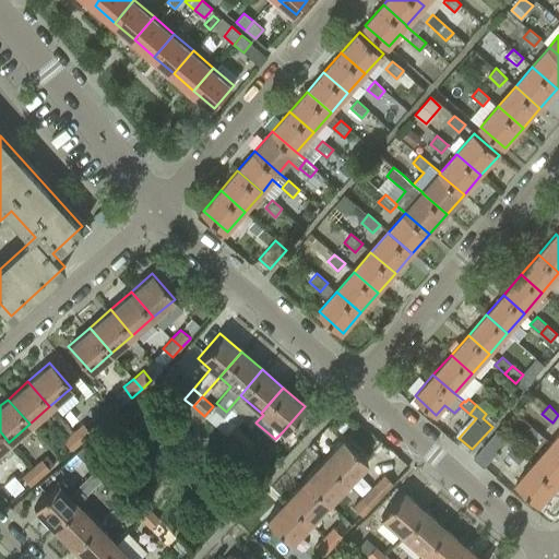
[(83,423),(72,431),(81,441),(91,432),(83,423)]
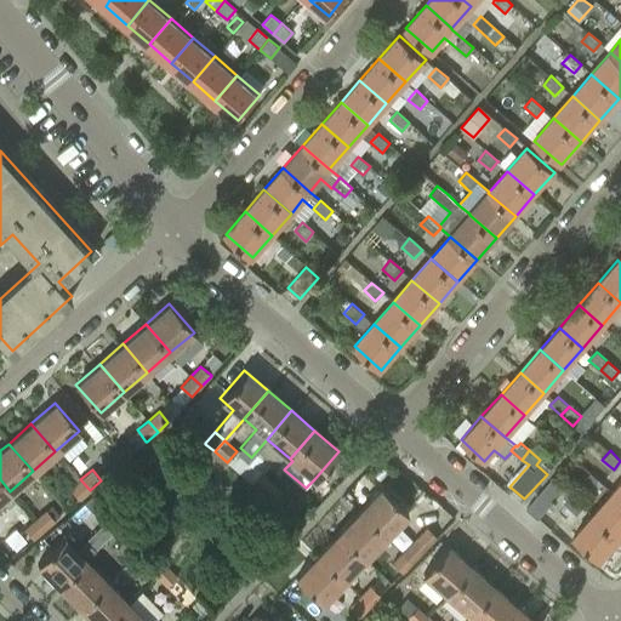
[(261,471),(250,482),(261,493),(271,482),(261,471)]
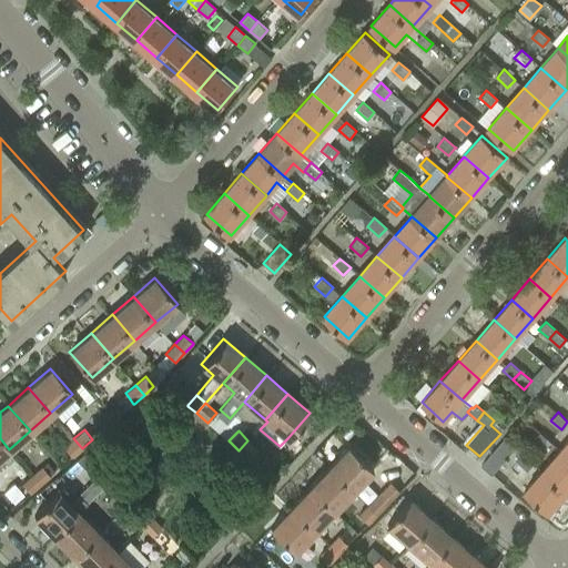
[(540,433),(534,440),(545,449),(551,442),(540,433)]
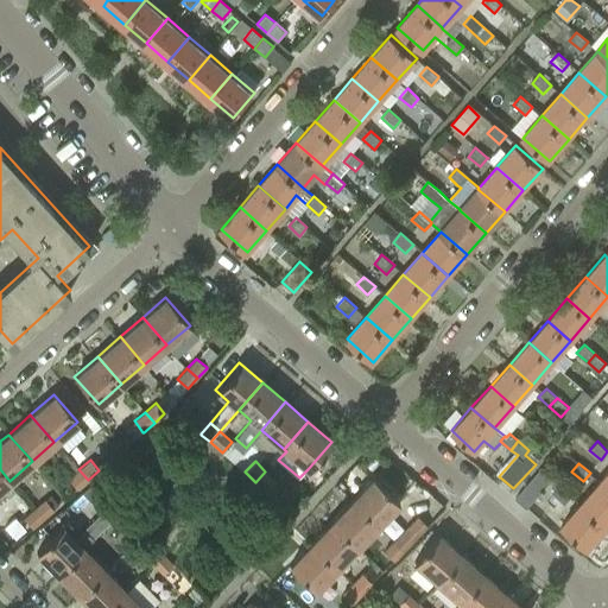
[(88,480),(78,469),(68,479),(77,489),(88,480)]
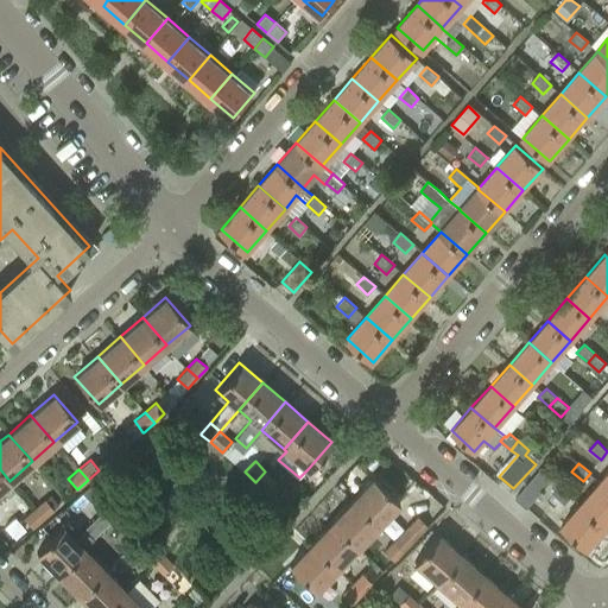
[(540,469),(515,498),(527,508),(552,479),(540,469)]
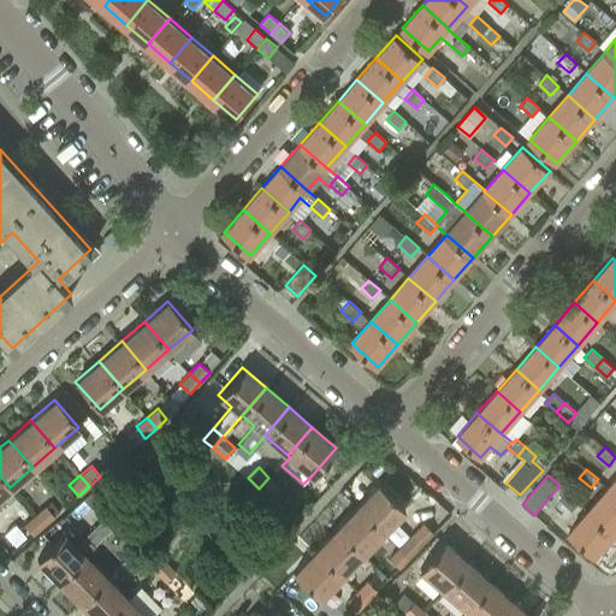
[(268,478),(259,489),(271,498),(272,496),(279,487),(268,478)]
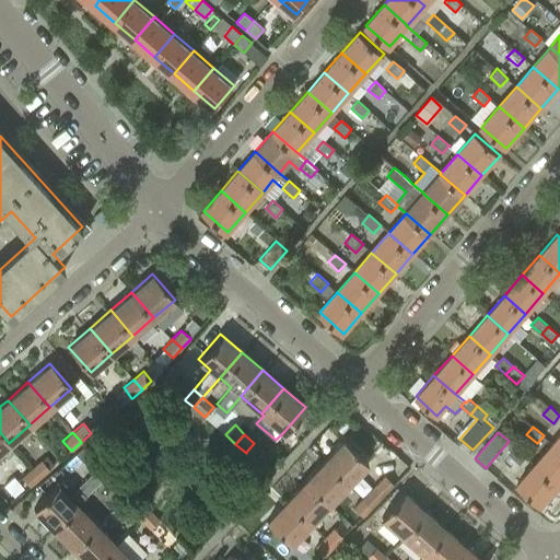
[(342,439),(323,459),(347,482),(366,462),(342,439)]
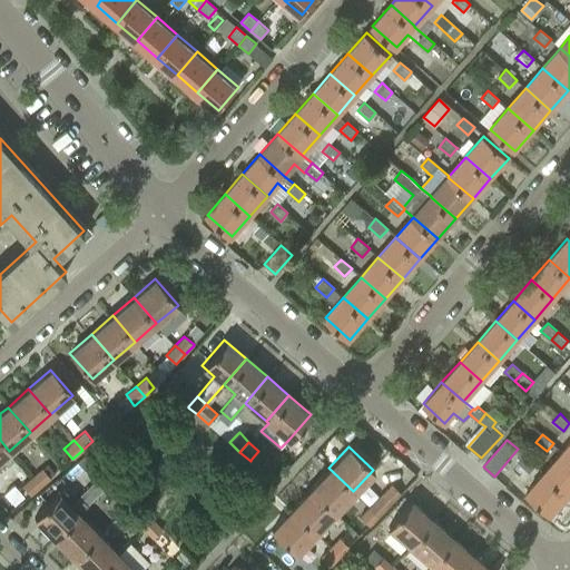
[(569,459),(561,452),(544,472),(569,493),(569,491),(569,459)]
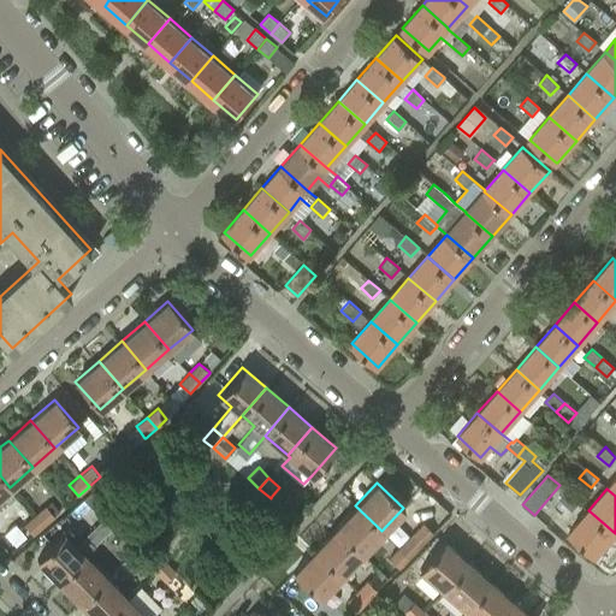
[(580,502),(567,490),(558,499),(572,510),(580,502)]
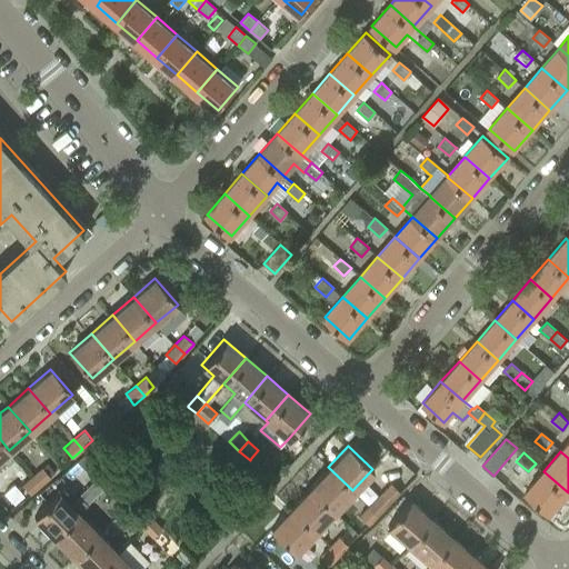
[(41,466),(31,475),(40,486),(51,477),(41,466)]
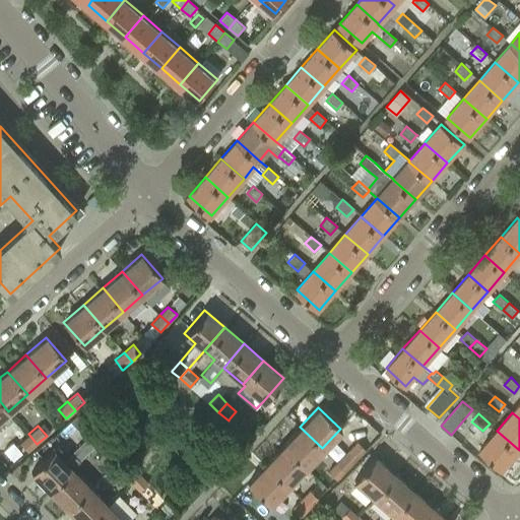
[(305,467),(322,448),(300,427),(282,446),(305,467)]
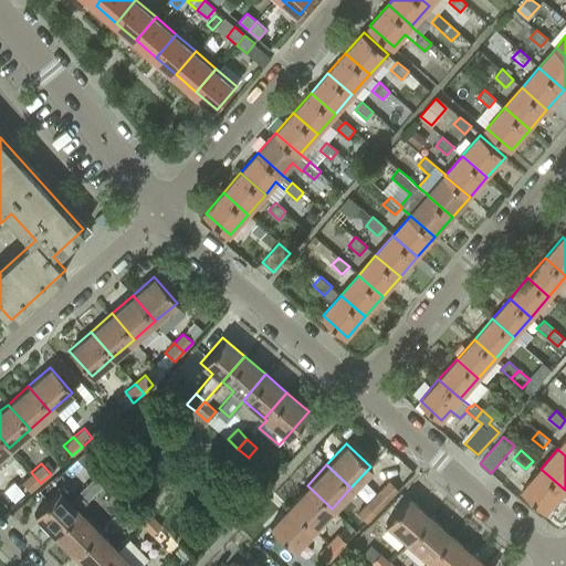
[(112,475),(104,467),(94,475),(103,484),(112,475)]
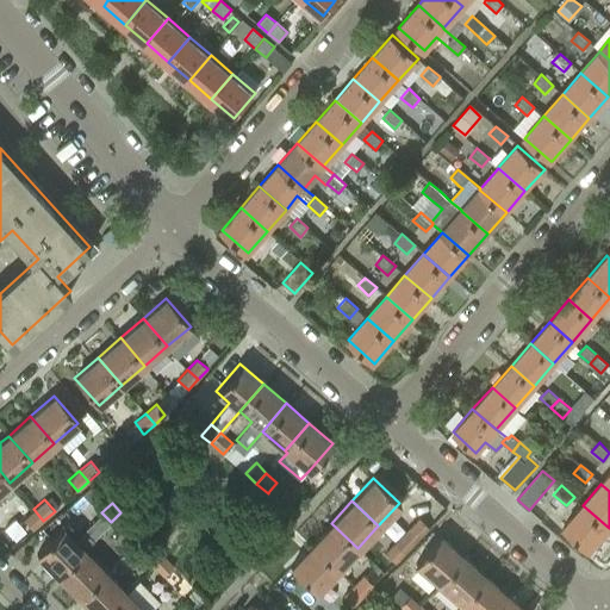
[(583,505),(562,527),(590,551),(609,528),(583,505)]
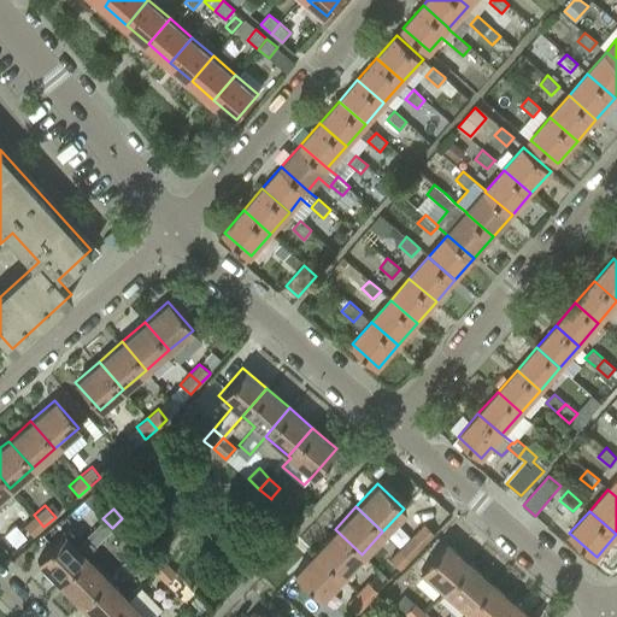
[(34,515),(23,524),(33,535),(33,536),(43,527),(34,515)]
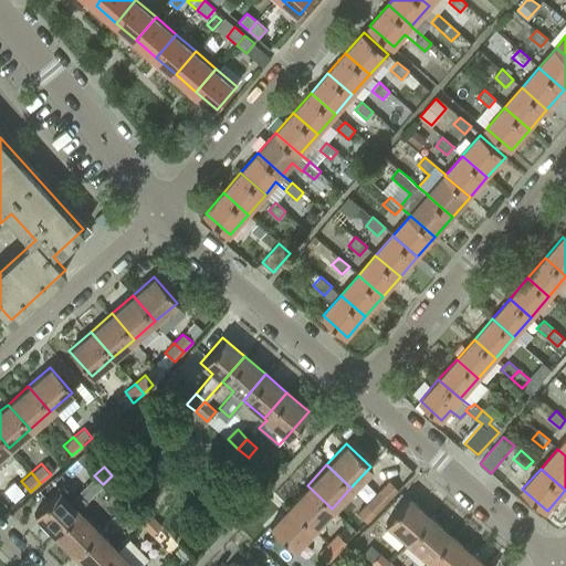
[(112,475),(103,484),(113,495),(122,485),(112,475)]
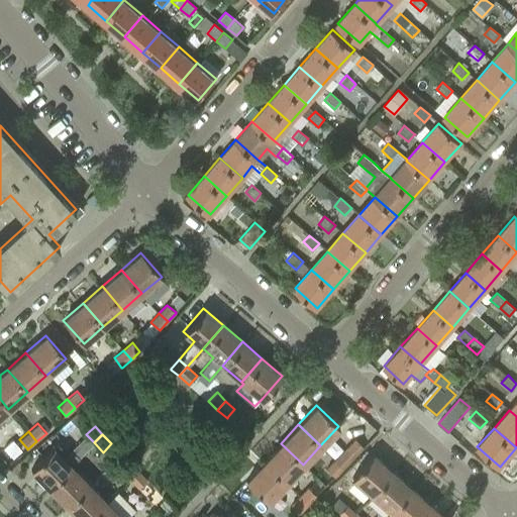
[(364,446),(354,438),(334,458),(343,468),(364,446)]
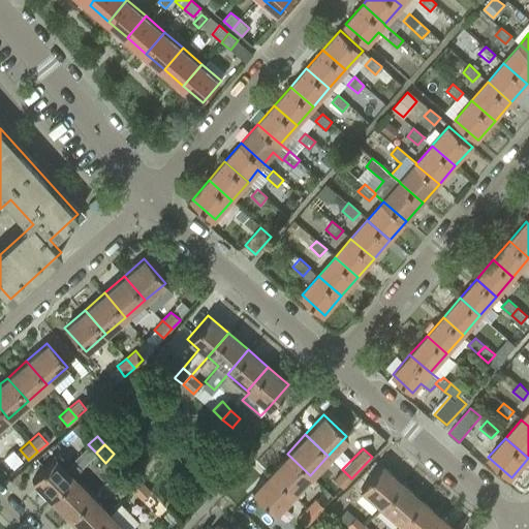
[(287,454),(269,472),(291,494),(310,475),(287,454)]
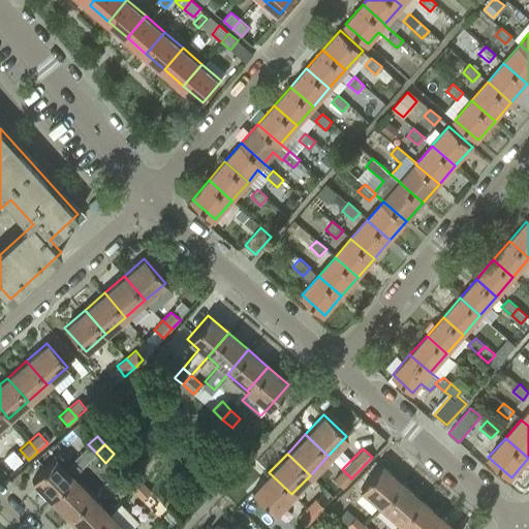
[(49,499),(72,476),(54,458),(30,479),(49,499)]
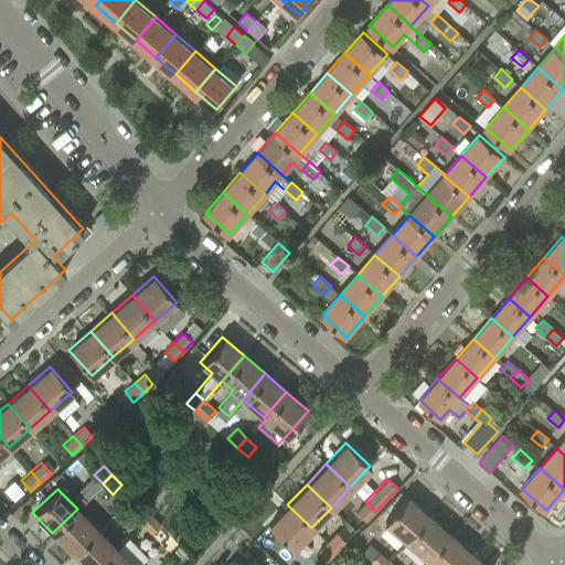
[(383,521),(405,540),(427,513),(405,496),(383,521)]
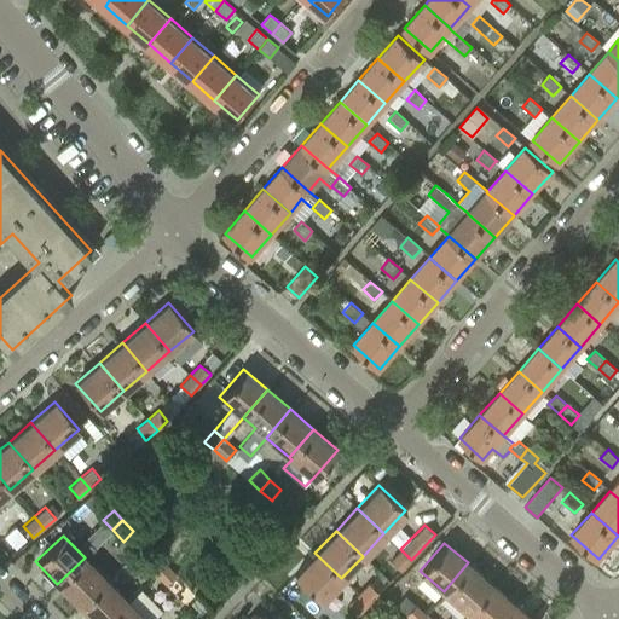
[(389,561),(400,571),(411,560),(400,549),(389,561)]
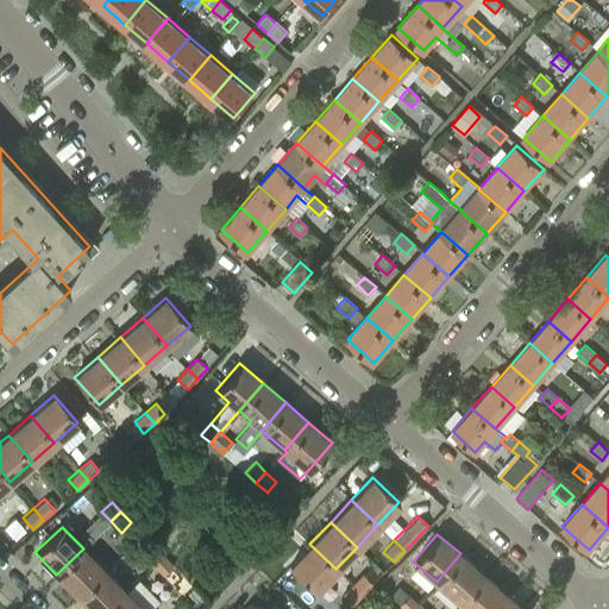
[(336,569),(309,544),(288,566),(314,591),(336,569)]
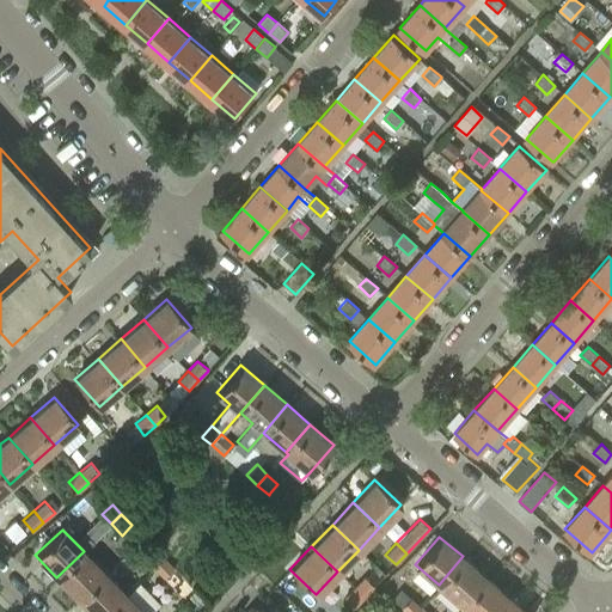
[(154,548),(144,557),(144,558),(153,568),(164,557),(154,548)]
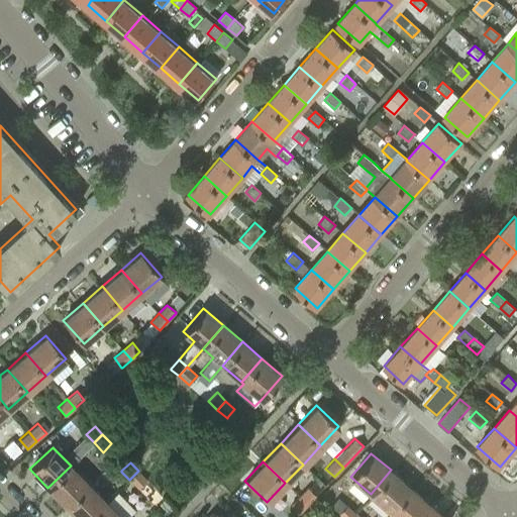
[(88,484),(71,466),(47,488),(66,506),(88,484)]
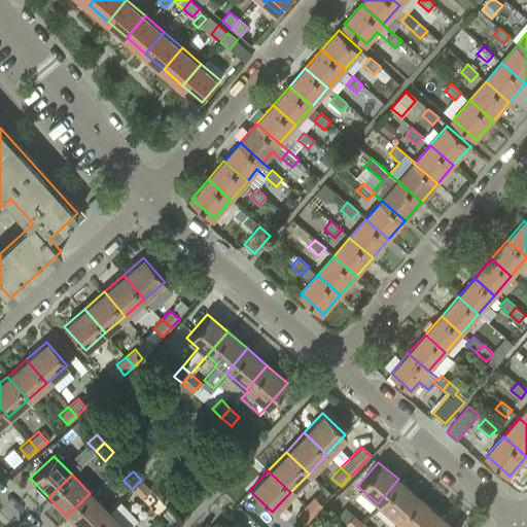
[(418,496),(398,479),(378,503),(397,520),(418,496)]
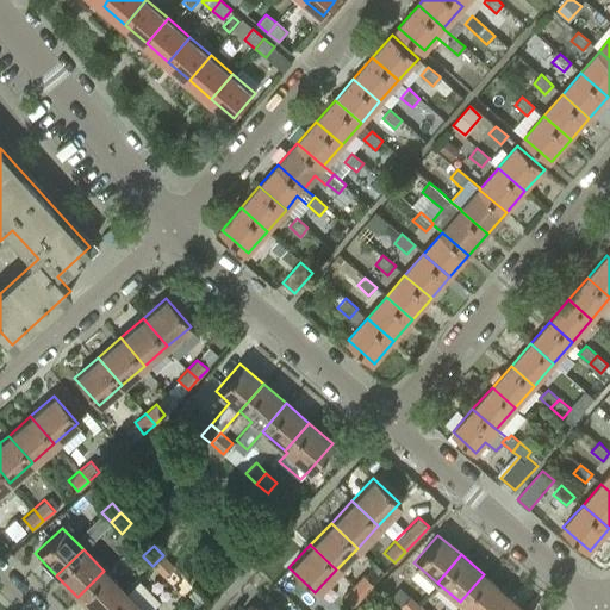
[(163,555),(153,566),(163,577),(174,566),(163,555)]
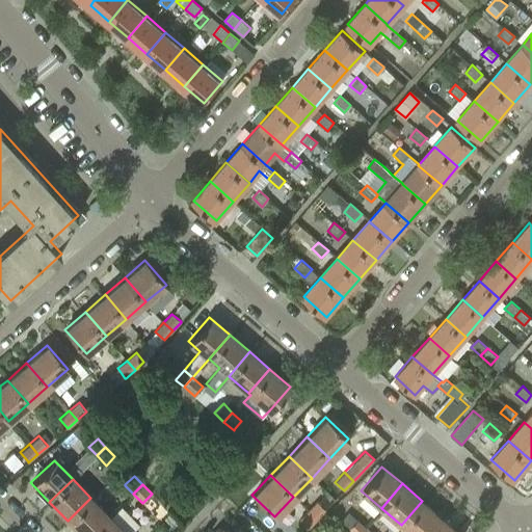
[(92,531),(109,516),(90,498),(68,521),(78,531),(92,531)]
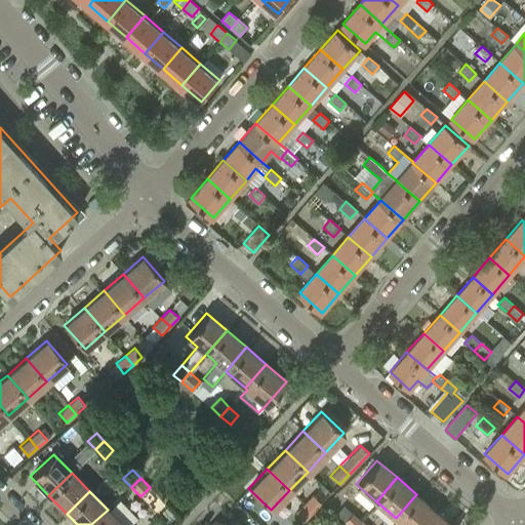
[(303,503),(313,513),(321,503),(312,494),(303,503)]
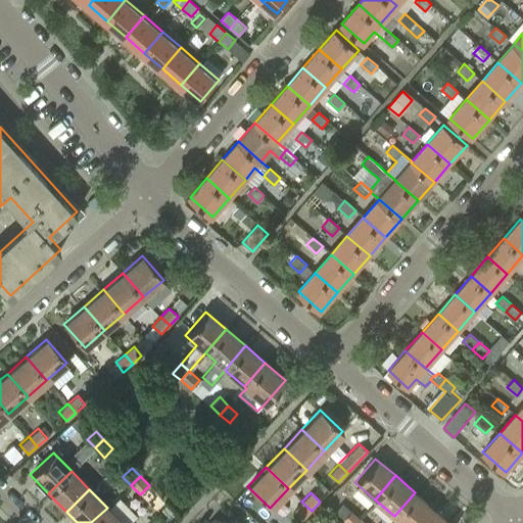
[(402,522),(422,522),(434,509),(415,492),(394,516),(402,522)]
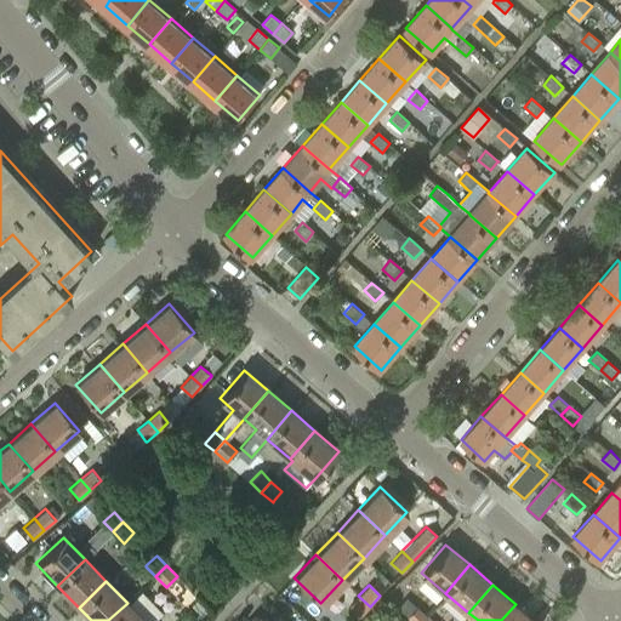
[(141,590),(127,603),(108,620),(153,620),(163,613),(141,590)]
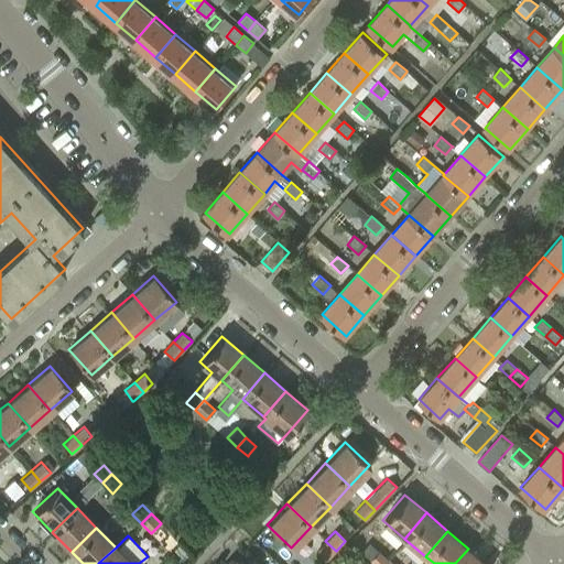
[(316,551),(326,560),(336,551),(325,541),(316,551)]
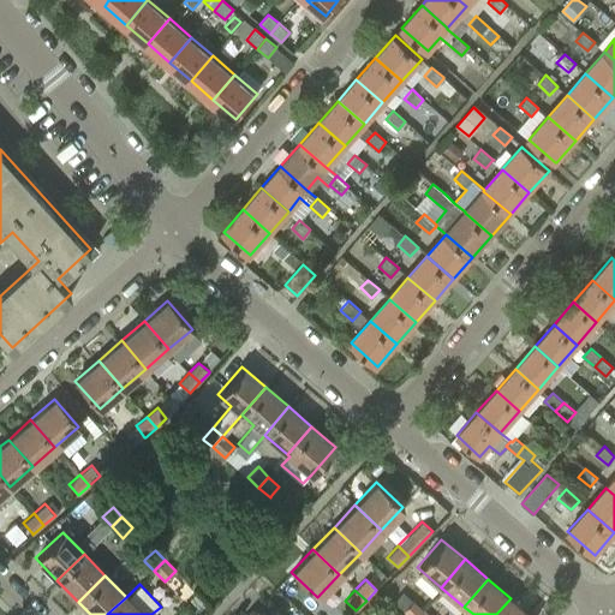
[(529,614),(511,598),(496,614),(529,614)]
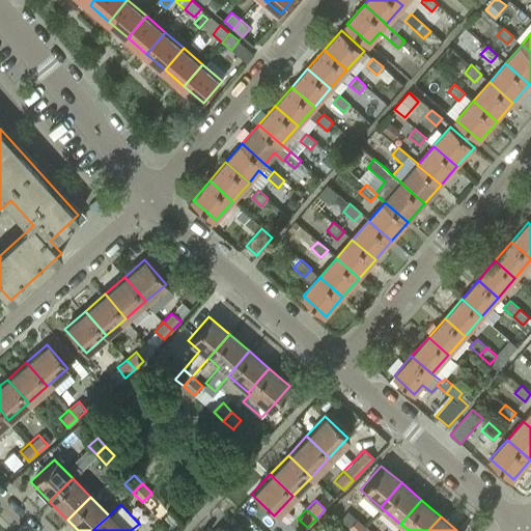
[(357,519),(347,528),(351,530),(359,530),(364,526),(357,519)]
